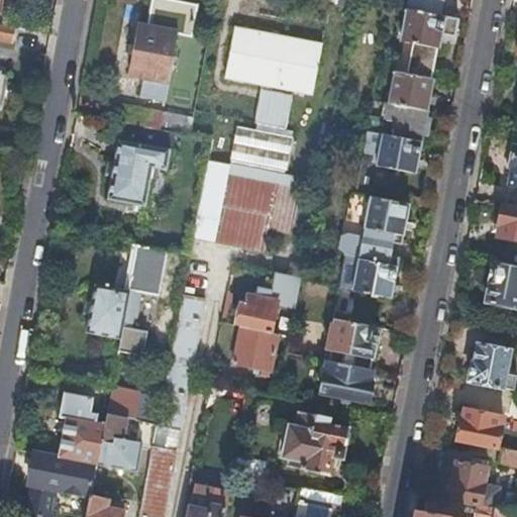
[(191,32),(197,1),(188,0),(152,0),(148,23),(139,21),(130,72),(143,75),(140,93),(165,97),(177,30),(191,32)]
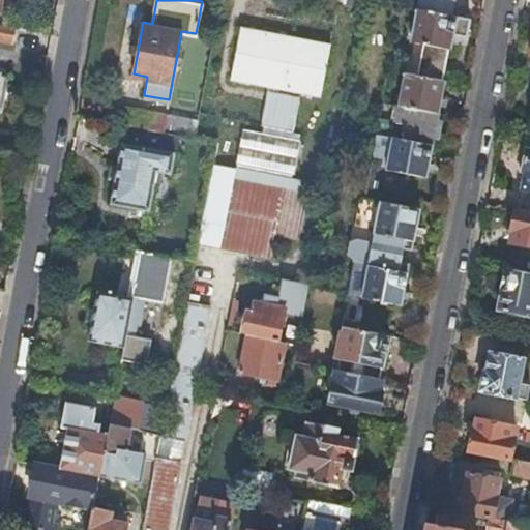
[(417,0),(416,6),(454,13),(455,0),(417,0)]
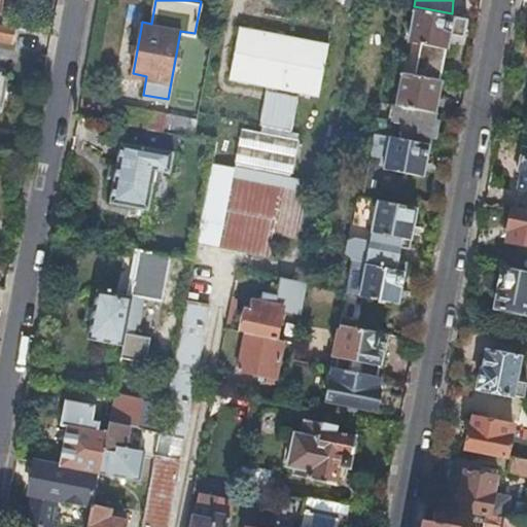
[(414,6),(408,39),(412,40),(407,70),(441,77),(447,46),(448,46),(450,32),(463,34),(466,16),(453,14),(453,13),(452,13),(414,6)]
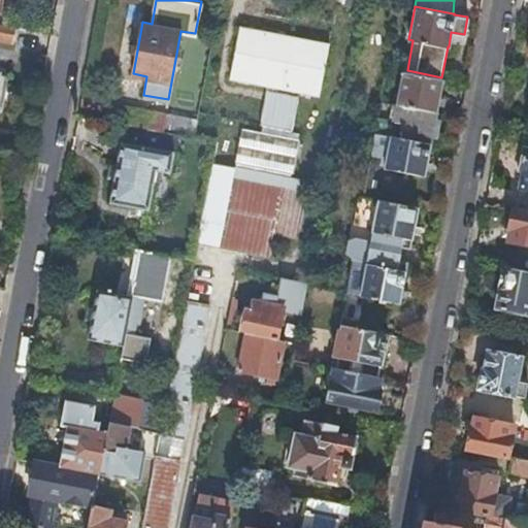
[(0,37),(13,40),(17,25),(0,21),(0,37)]
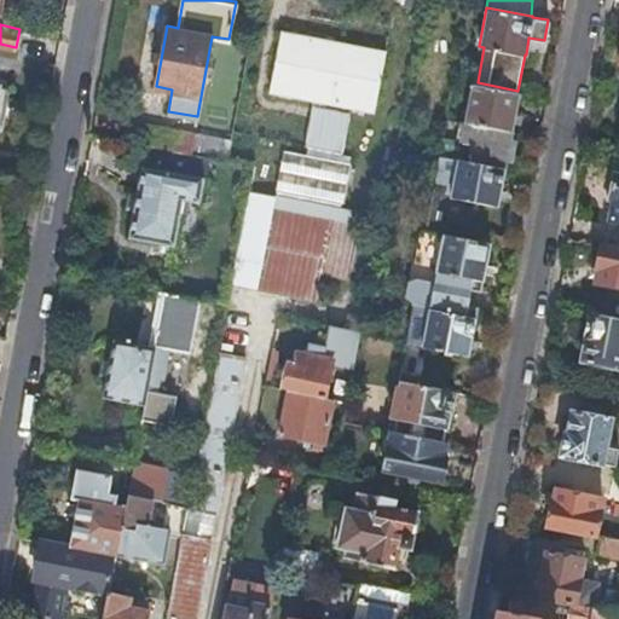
[(267,93),(313,103),(350,110),(371,115),(385,50),(281,28),(267,93)]
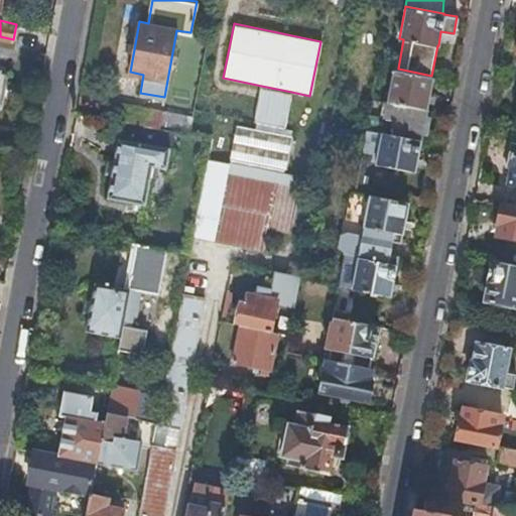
[(431,76),(398,69),(394,69),(387,101),(389,101),(426,108),(432,76),(431,76)]
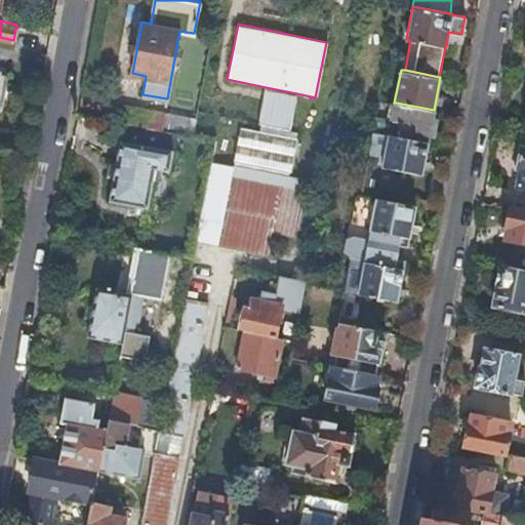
[(288,132),(296,93),(266,87),(257,125),(288,132)]
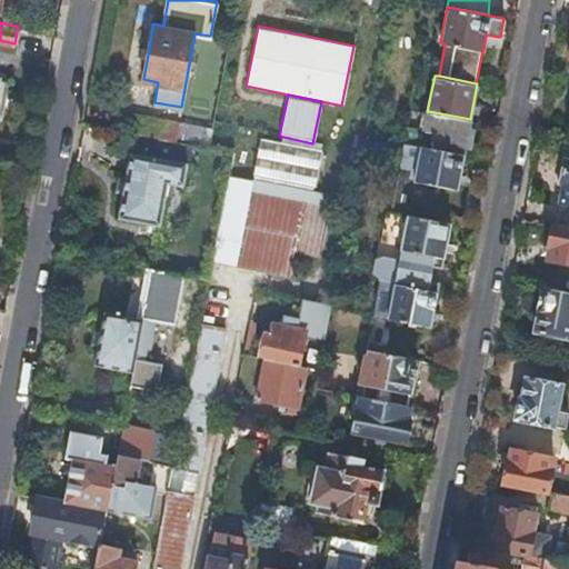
[(209,146),(210,137),(212,125),(176,119),(175,126),(160,123),(161,117),(132,111),(128,130),(158,136),(198,143),(209,146)]
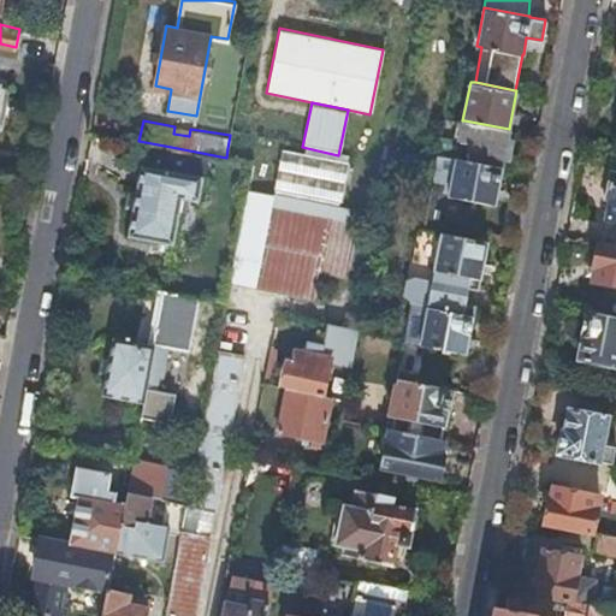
[(440,136),(437,154),(455,158),(456,157),(502,165),(509,129),(465,120),(461,140),(440,136)]
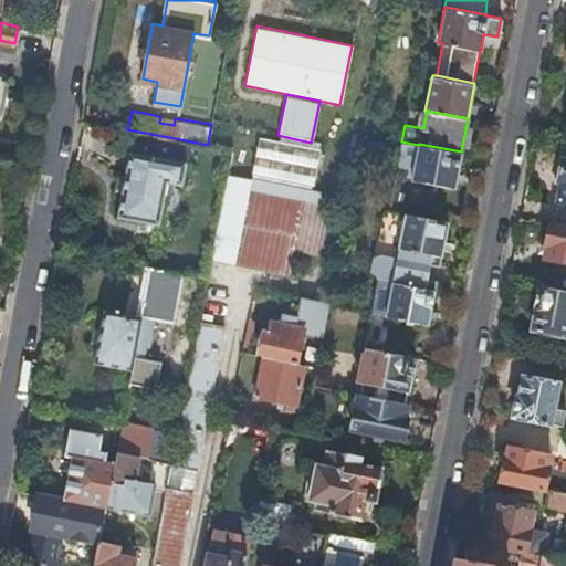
[(194,161),(197,143),(157,135),(153,154),(129,149),(117,215),(158,222),(167,180),(181,184),(186,160),(194,161)]
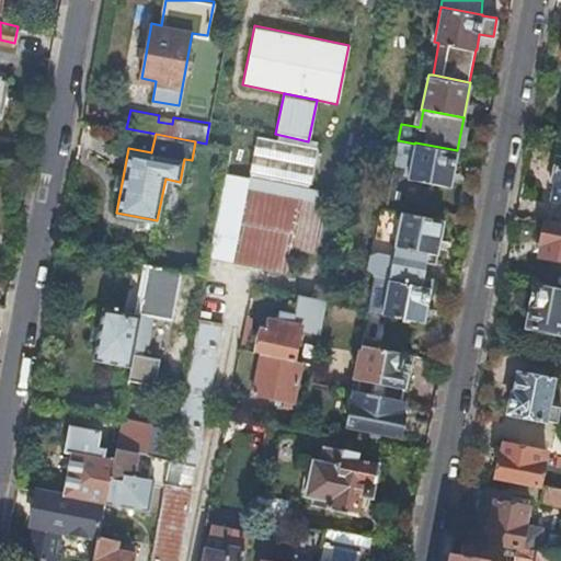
[(317,152),(258,138),(250,171),(310,184),(317,152)]
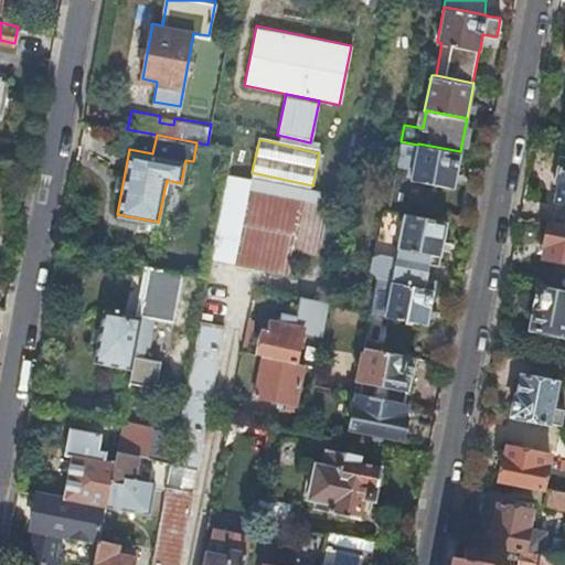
[(418,144),(417,145),(401,141),(396,161),(414,164),(412,178),(454,187),(460,151),(418,144)]
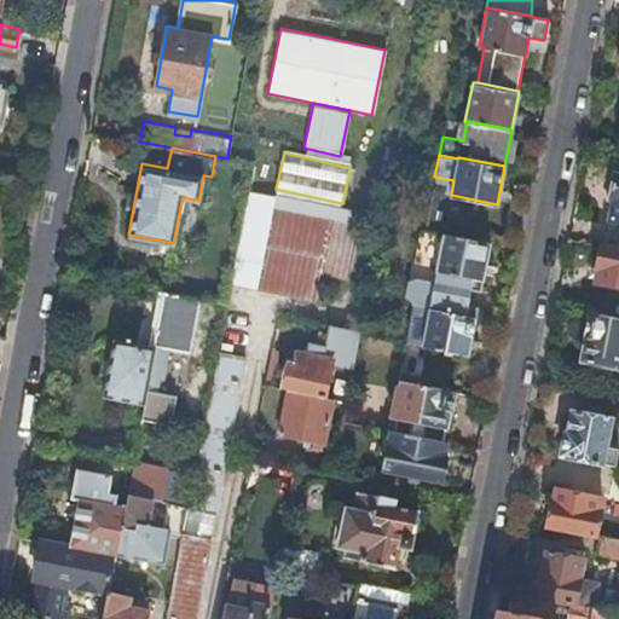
[(252,287),(271,192),(249,187),(231,282),(252,287)]
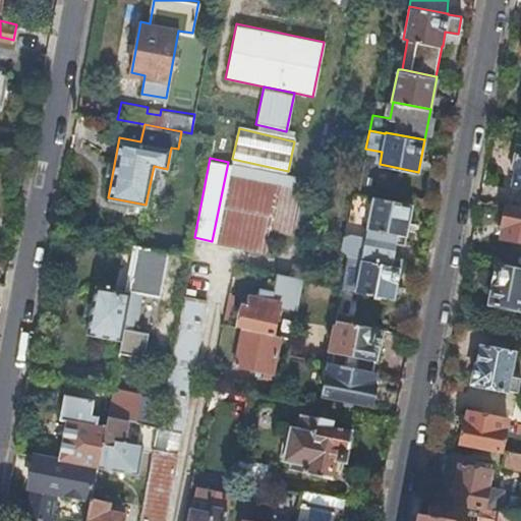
[(232,162),(228,162),(212,241),(217,241),(232,162)]
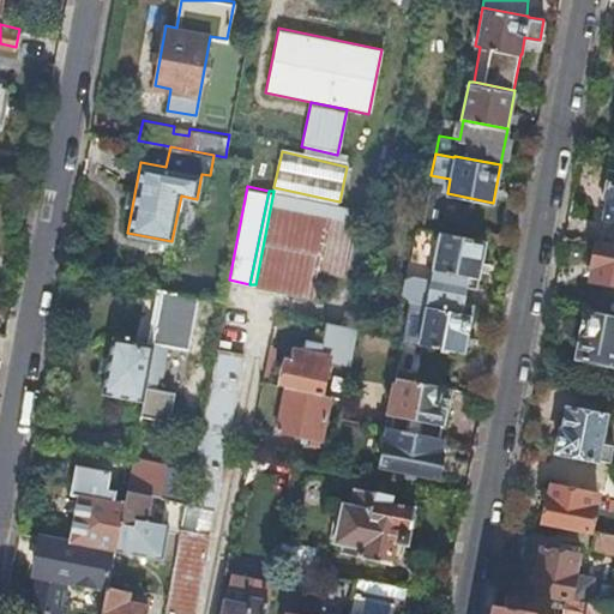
[(360,210),(274,191),(256,284),(314,298),(314,296),(321,268),(345,274),(355,229),(360,210)]
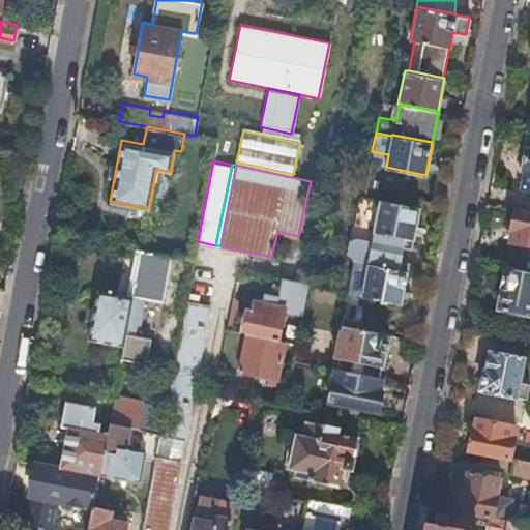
[(380,200),(363,197),(360,197),(352,237),(358,235),(373,238),(374,232),(380,200)]
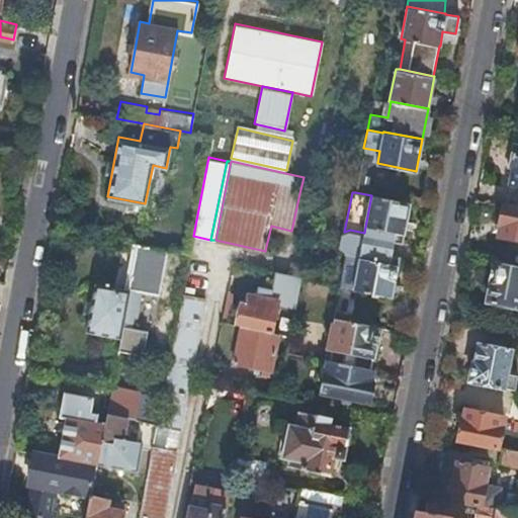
[(399,200),(410,202),(411,195),(400,193),(399,200)]
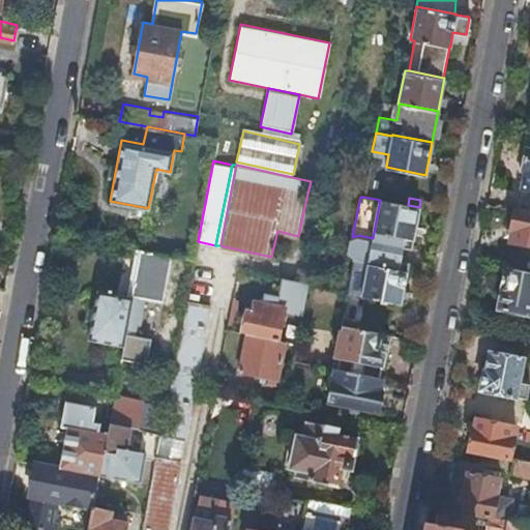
[(380,200),(374,232),(373,238),(358,235),(352,237),(350,238),(346,255),(353,260),(352,261),(367,264),(369,263),(407,270),(407,271),(408,271),(409,262),(400,260),(403,246),(412,248),(413,239),(419,207),(408,205),(380,200)]
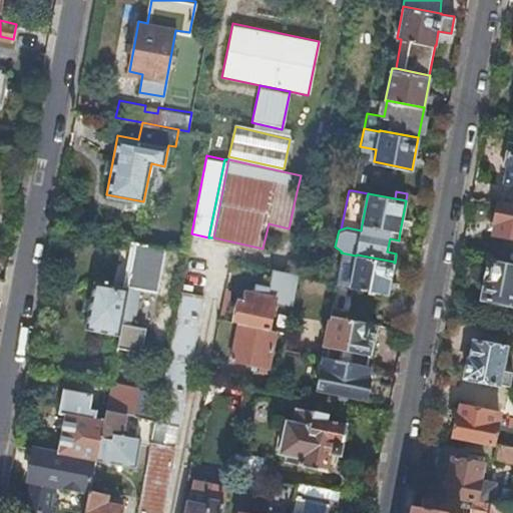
[(512,236),(512,205),(498,203),(495,220),(497,220),(495,233),(512,236)]
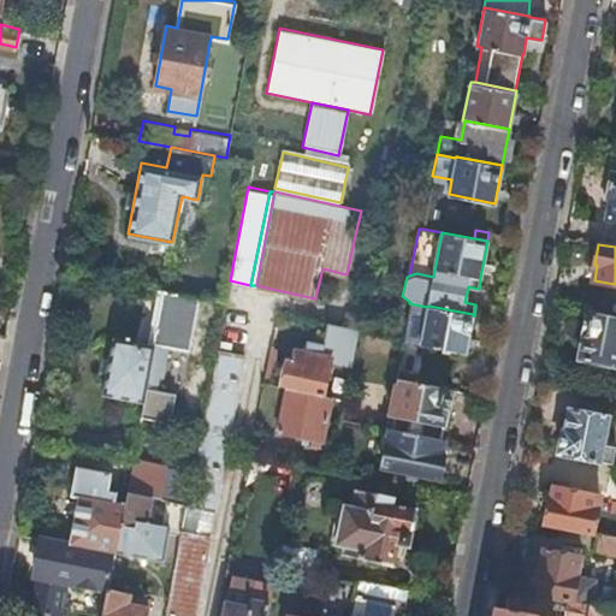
[(189,349),(200,295),(161,288),(161,289),(152,342),(116,336),(105,394),(142,401),(140,415),(170,421),(175,392),(157,389),(159,375),(163,375),(167,345),(189,349)]
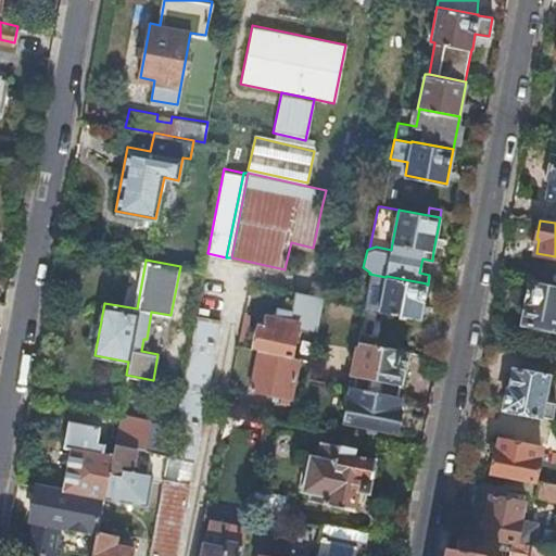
[(420,318),(427,285),(427,283),(387,276),(386,277),(380,311),(420,318)]
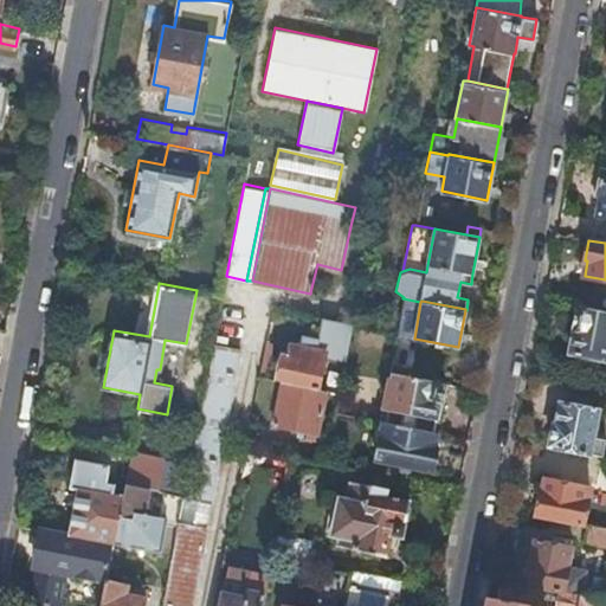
[(605,356),(605,314),(577,309),(572,330),(574,330),(571,350),(605,356)]
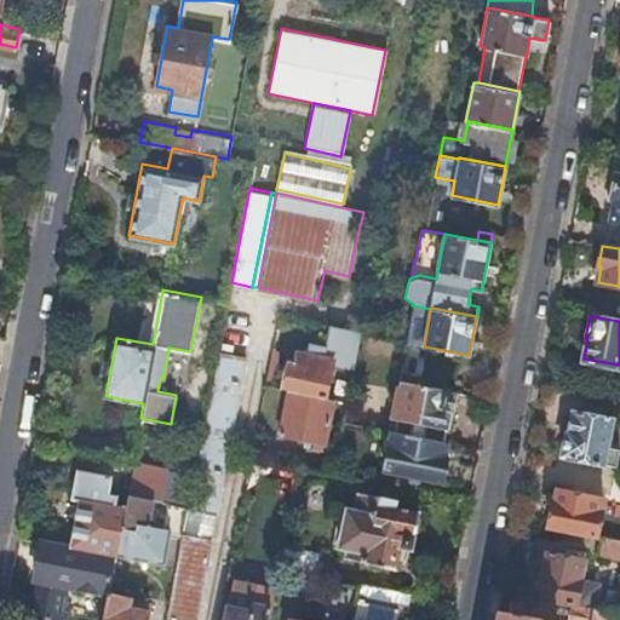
[(288,361),(282,386),(288,388),(325,395),(332,357),(354,361),(360,329),(328,323),(325,344),(308,340),(305,352),(296,351),(293,362),(288,361)]
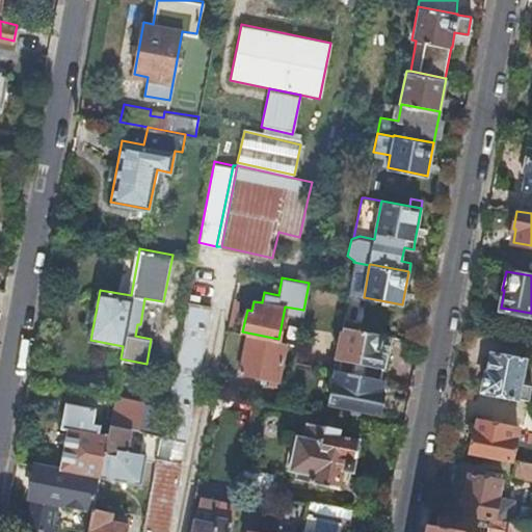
[(348,290),(326,286),(323,302),(345,308),(347,297),(348,290)]
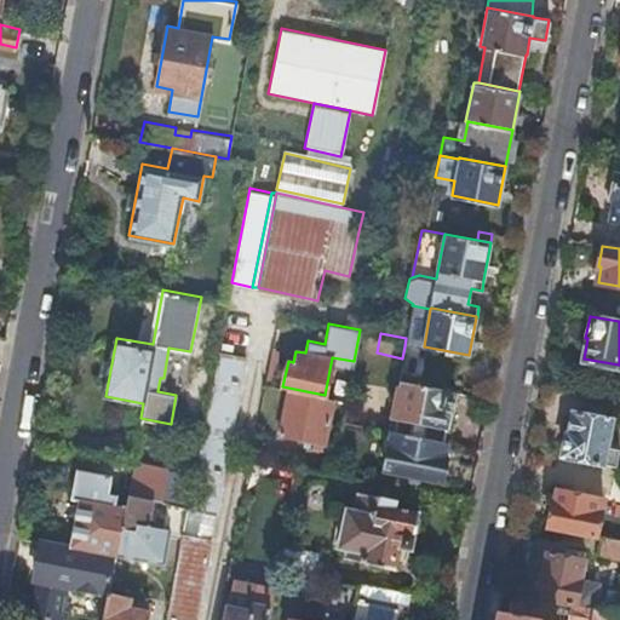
[(432,352),(405,346),(402,359),(402,361),(430,367),(432,352)]
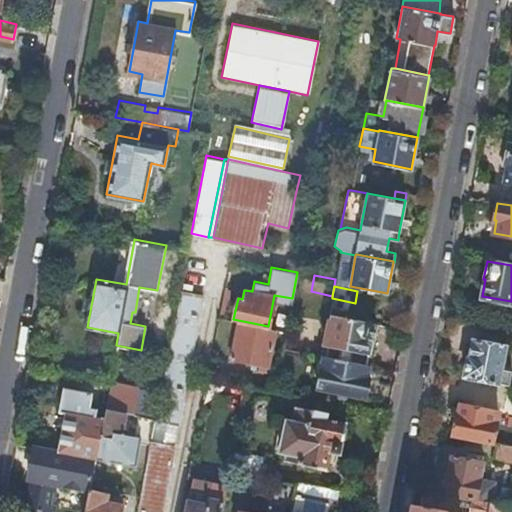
[(206,294),(197,292),(171,423),(179,425),(206,294)]
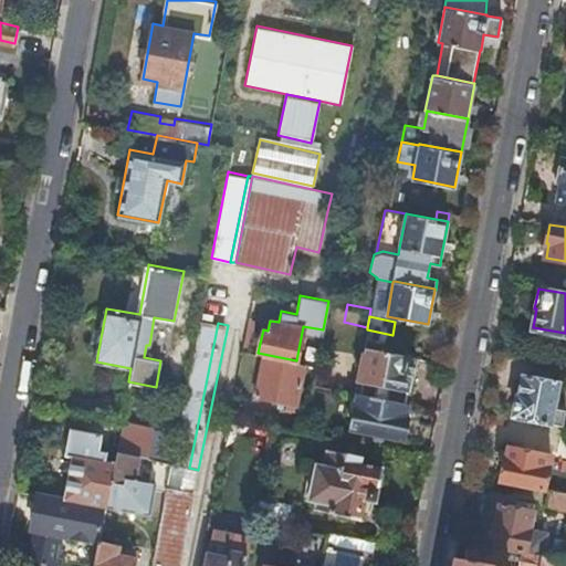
[(395,335),(392,335),(367,329),(364,345),(391,350),(395,335)]
